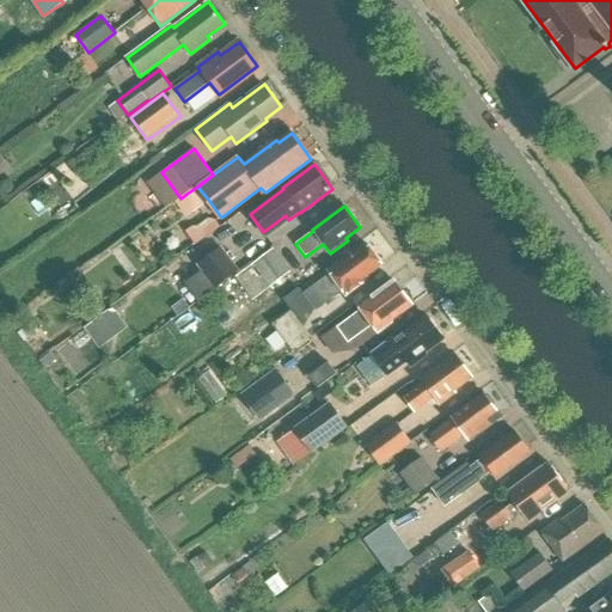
[(194,239),(219,227),(213,216),(189,228),(194,239)]
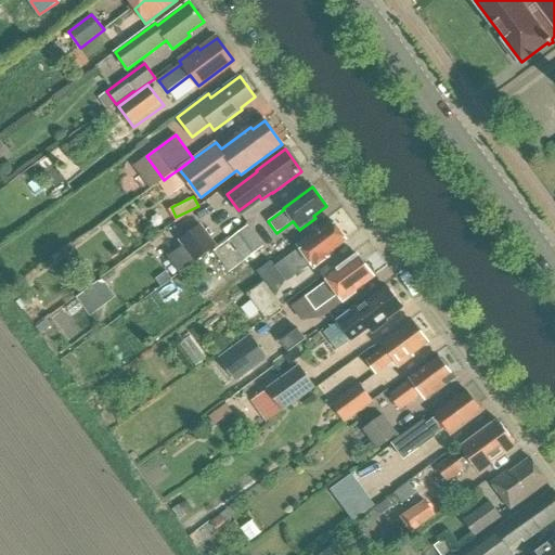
[(247,294),(266,319),(285,304),(274,289),(310,263),(314,269),(330,257),(327,254),(347,240),(333,222),(319,233),(317,231),(297,246),(299,249),(275,268),(271,262),(258,272),(266,281),(247,294)]
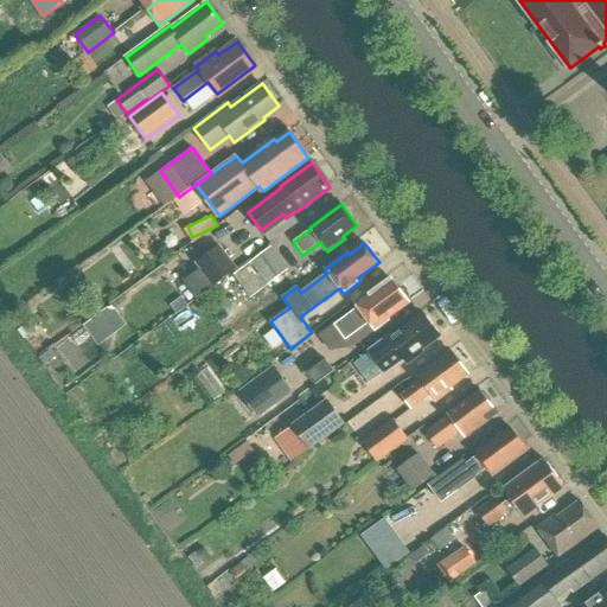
[(237,269),(221,246),(196,263),(200,269),(184,281),(196,299),(212,287),(213,287),(237,269)]
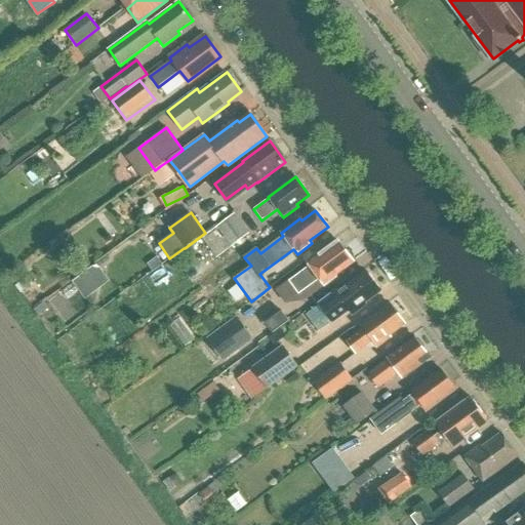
[(235,213),(202,238),(216,258),(249,234),(235,213)]
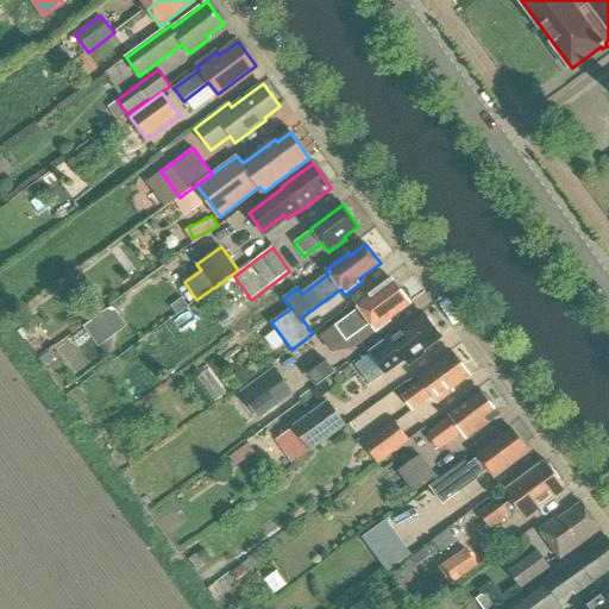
[(360,308),(337,326),(347,340),(370,322),(377,332),(390,321),(391,318),(410,303),(391,278),(357,303),(360,308)]
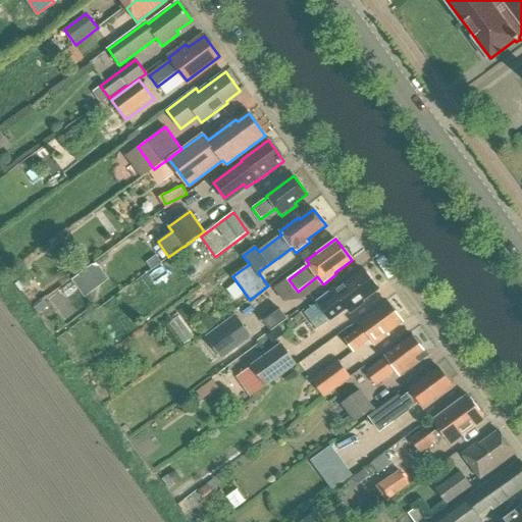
[(330,318),(347,306),(352,313),(365,303),(364,301),(379,290),(372,280),(372,277),(369,272),(366,272),(364,269),(336,290),(334,288),(316,301),(330,318)]
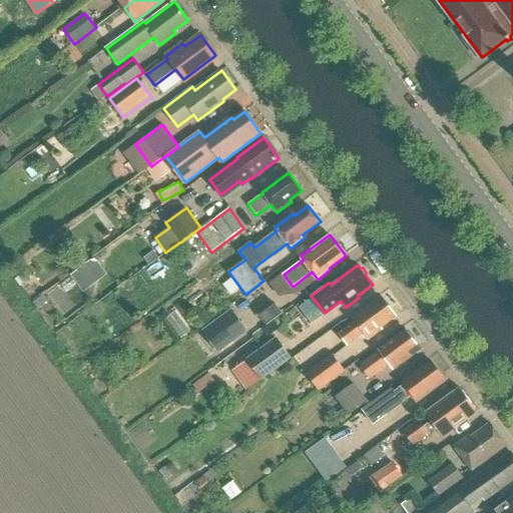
[(71,276),(81,290),(95,279),(85,266),(71,276)]
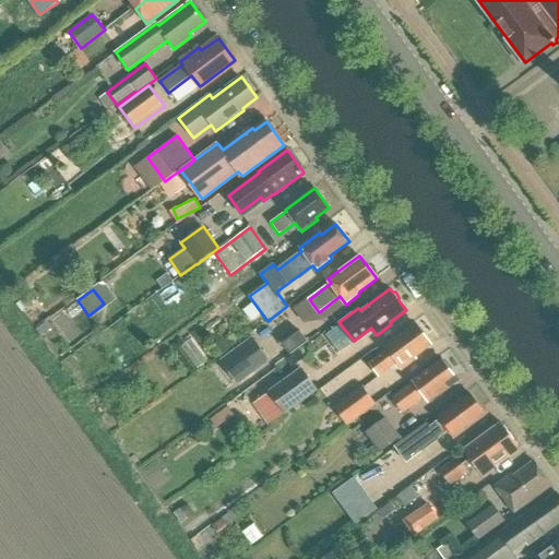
[(76,304),(67,311),(72,319),(83,311),(76,304)]
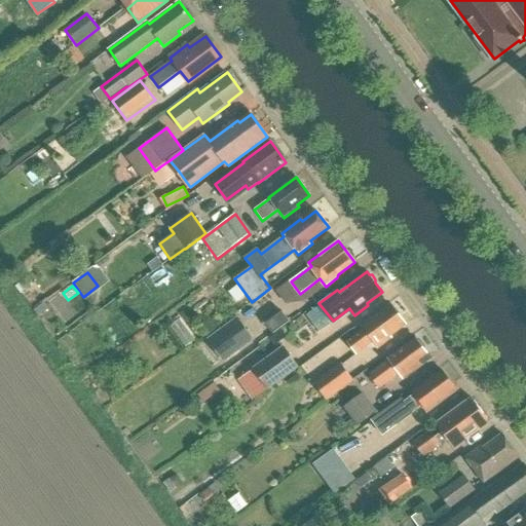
[(357,354),(374,341),(379,348),(392,338),(391,336),(406,325),(400,316),(400,313),(396,307),(392,307),(391,305),(363,327),(364,329),(347,341),(357,354)]
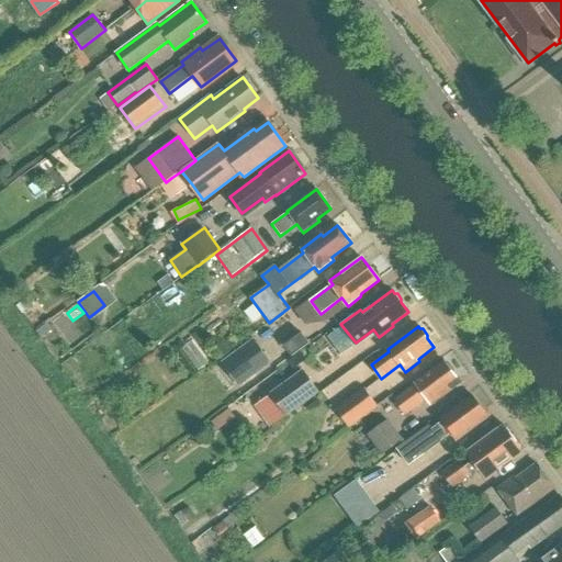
[(312,343),(304,332),(288,345),(295,355),(312,343)]
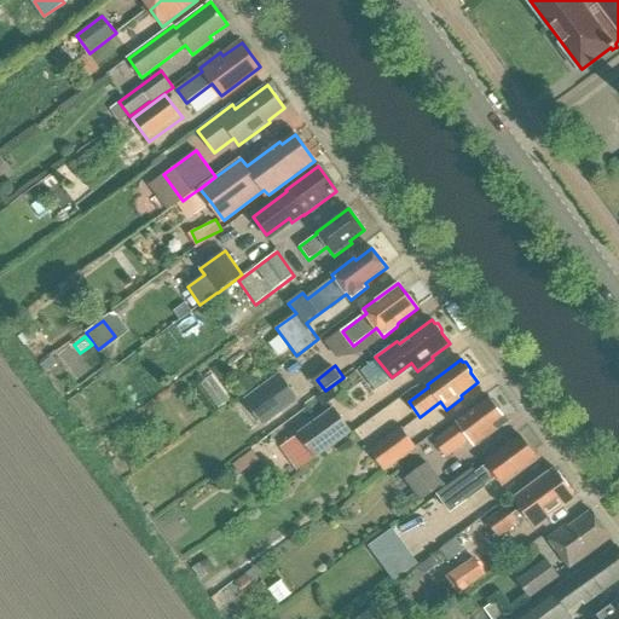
[(264,427),(299,400),(279,374),(243,399),(264,427)]
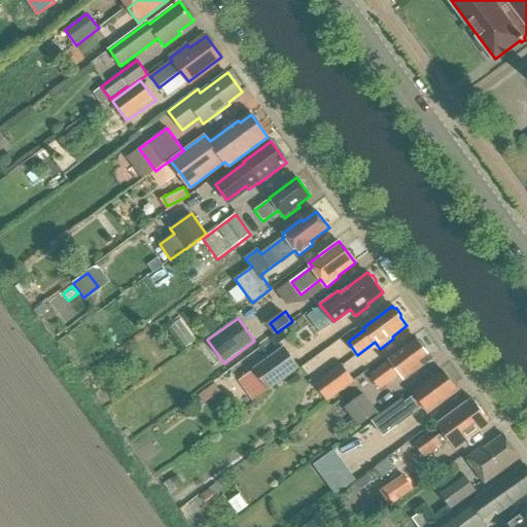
[(416,339),(388,359),(390,361),(371,376),(380,389),(400,374),(405,379),(431,359),(425,351),(425,346),(422,342),(418,341),(416,339)]
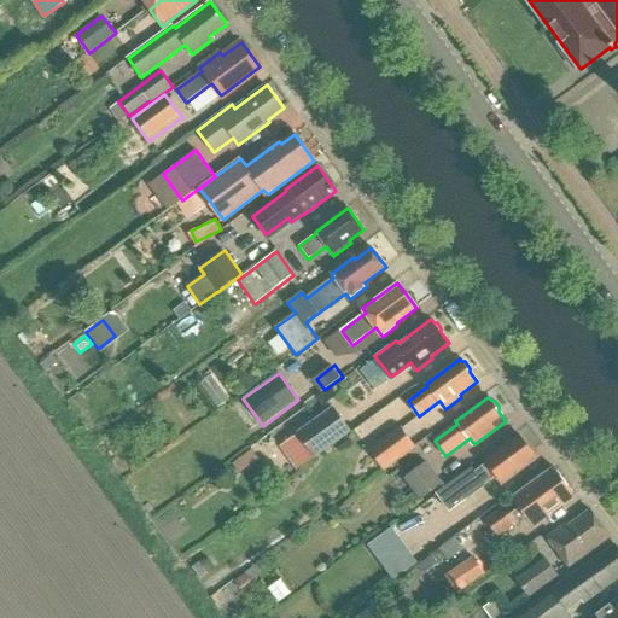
[(366,445),(412,418),(401,398),(354,426),(366,445)]
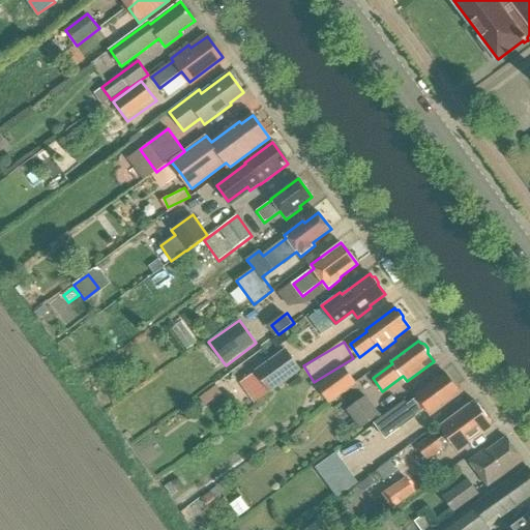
[(286,349),(255,372),(270,393),(301,371),(286,349)]
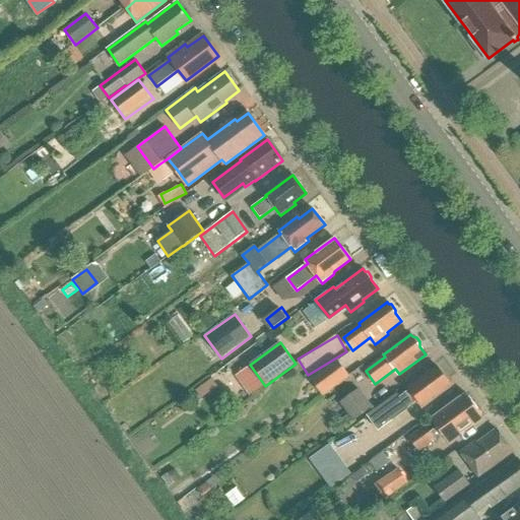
[(323,395),(349,376),(336,359),(311,378),(323,395)]
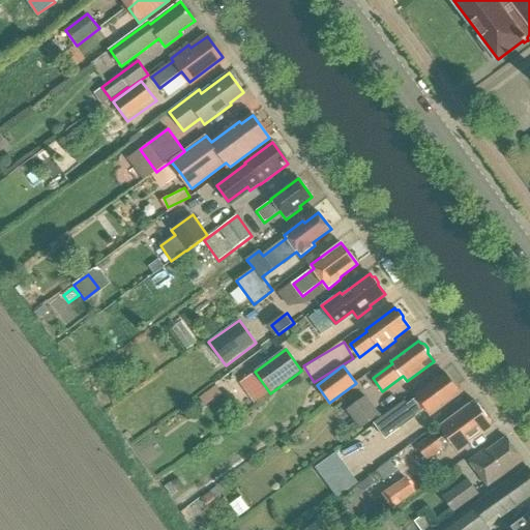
[(446,373),(415,395),(416,396),(407,404),(405,401),(375,423),(386,439),(370,451),(378,463),(408,441),(400,429),(425,409),(430,414),(460,392),(446,373)]
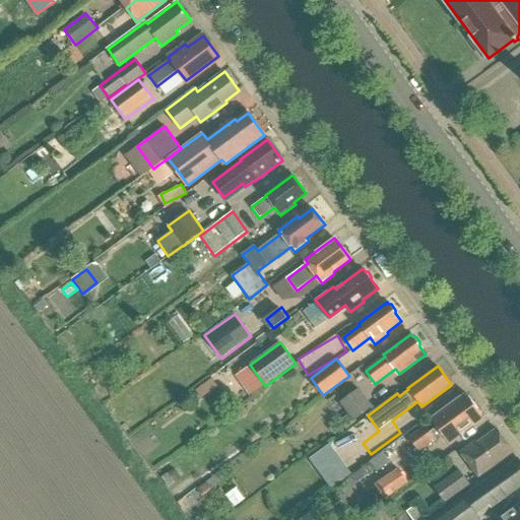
[(211,379),(195,391),(201,398),(217,386),(211,379)]
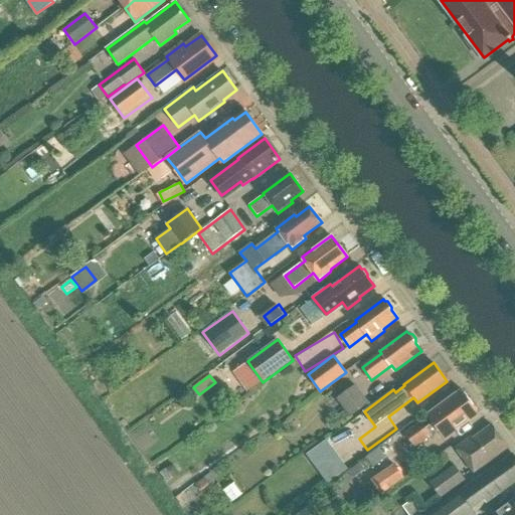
[(337,399),(350,417),(369,403),(356,385),(337,399)]
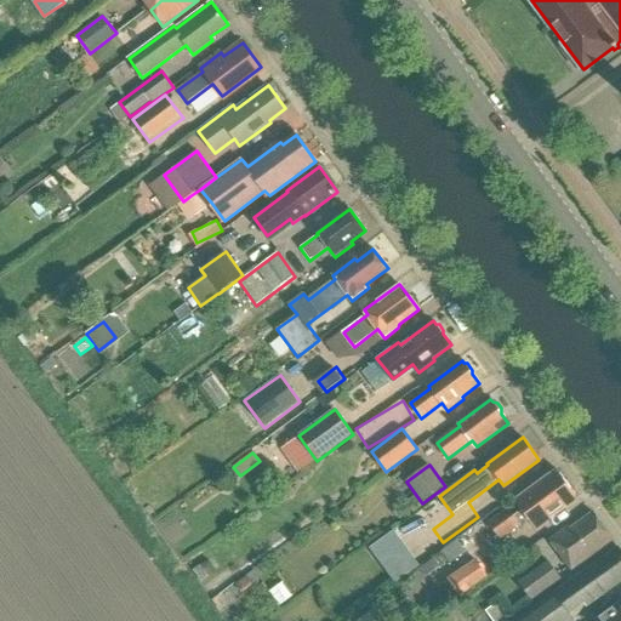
[(557,469),(514,501),(522,510),(514,516),(508,508),(489,523),(500,539),(519,524),(522,528),(530,522),(535,529),(577,497),(557,469)]
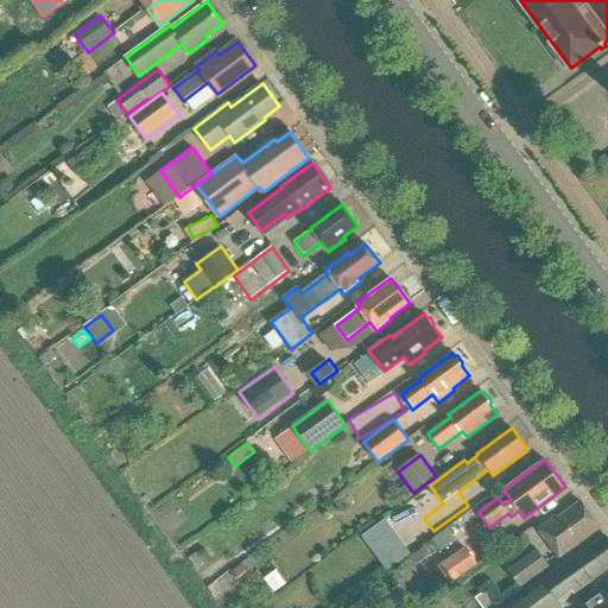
[(561,515),(559,513),(538,529),(561,559),(601,531),(581,501),(561,515)]
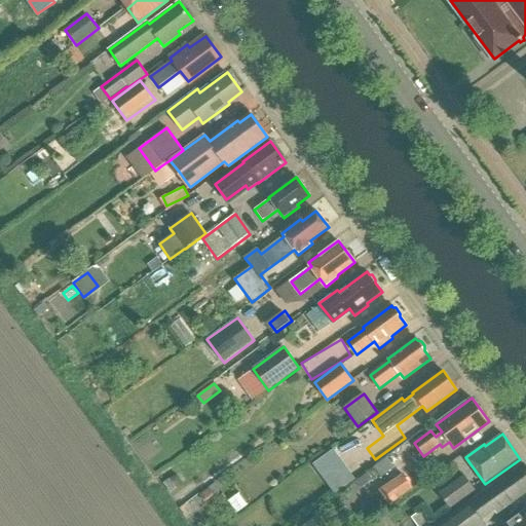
[(335,492),(355,477),(334,447),(313,461),(335,492)]
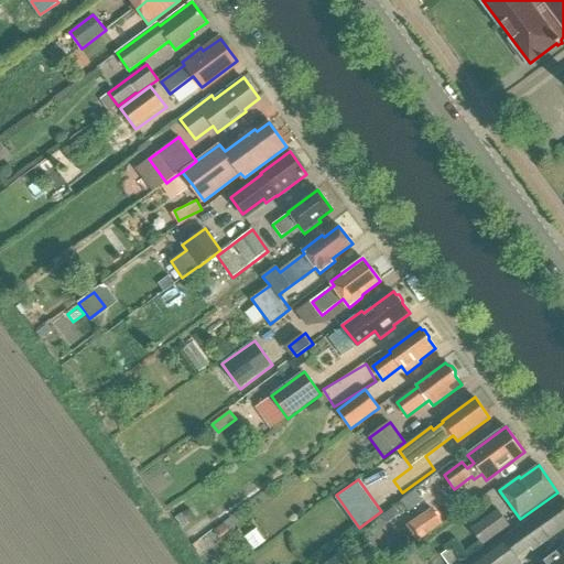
[(414,491),(401,501),(409,512),(422,501),(414,491)]
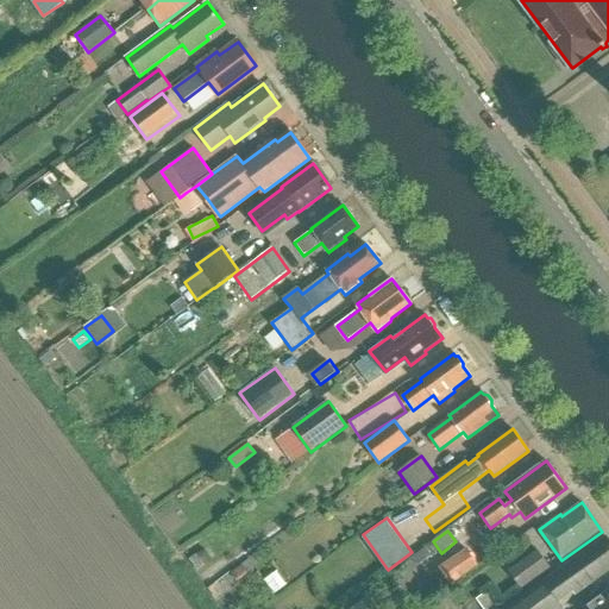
[(544,579),(502,608),(563,608),(565,608),(559,601),(575,590),(577,594),(608,569),(608,540),(606,537),(544,581),(544,579)]
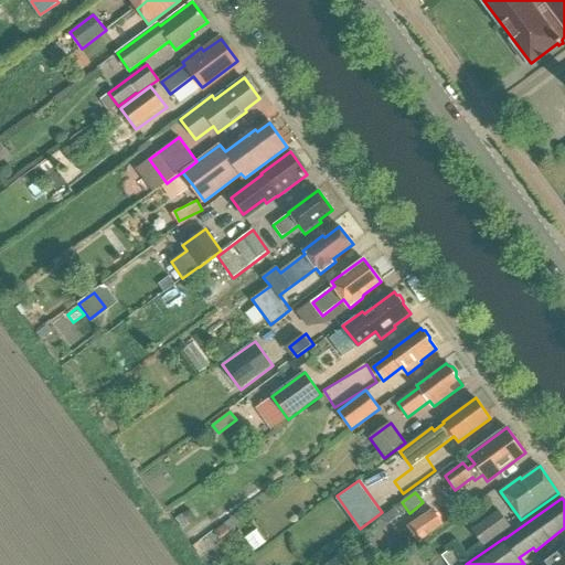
[(196,519),(190,510),(181,516),(188,525),(196,519)]
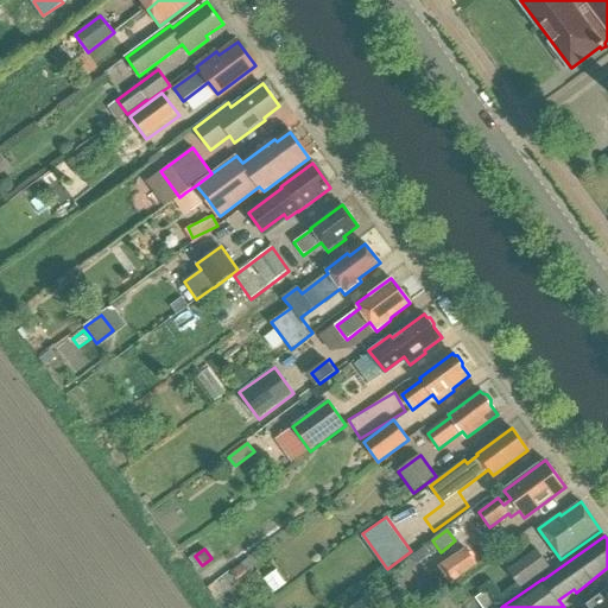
[(451,583),(477,565),(466,549),(439,567),(451,583)]
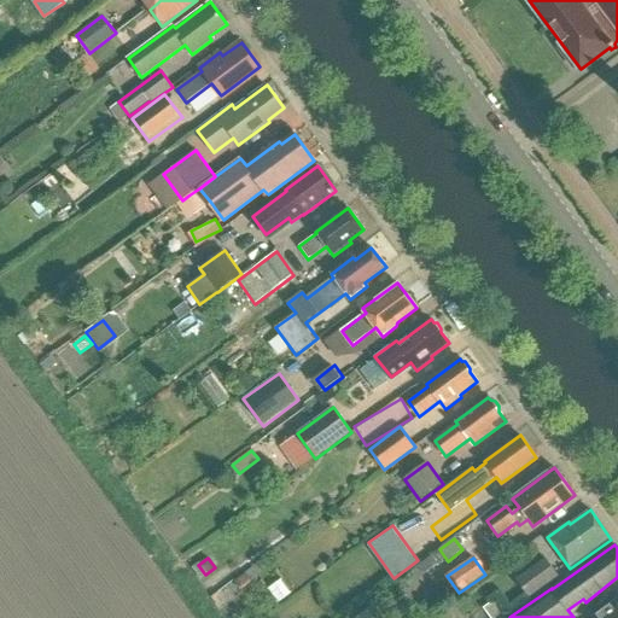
[(546,558),(516,579),(529,598),(559,577),(546,558)]
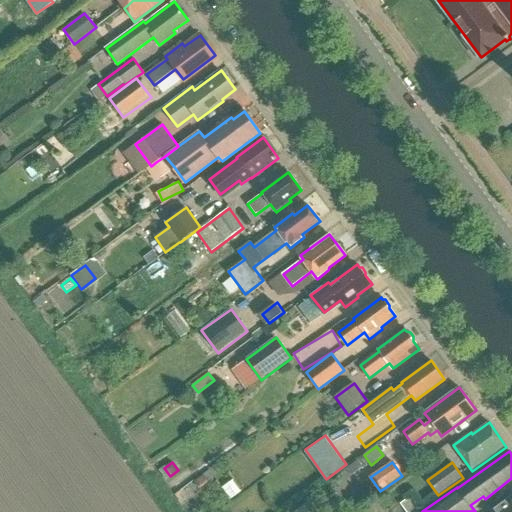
[(208,482),(214,477),(209,470),(202,475),(208,482)]
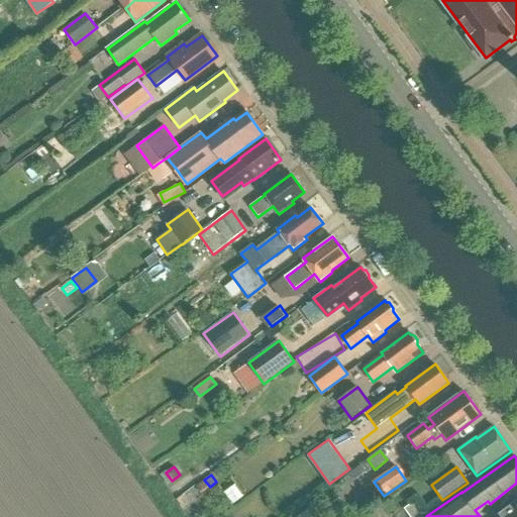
[(210,488),(210,487),(204,480),(196,487),(202,495),(210,488)]
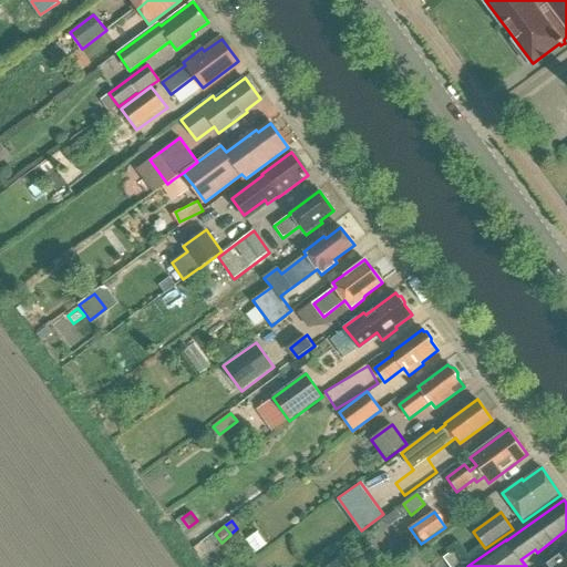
[(255,553),(266,545),(257,533),(246,540),(255,553)]
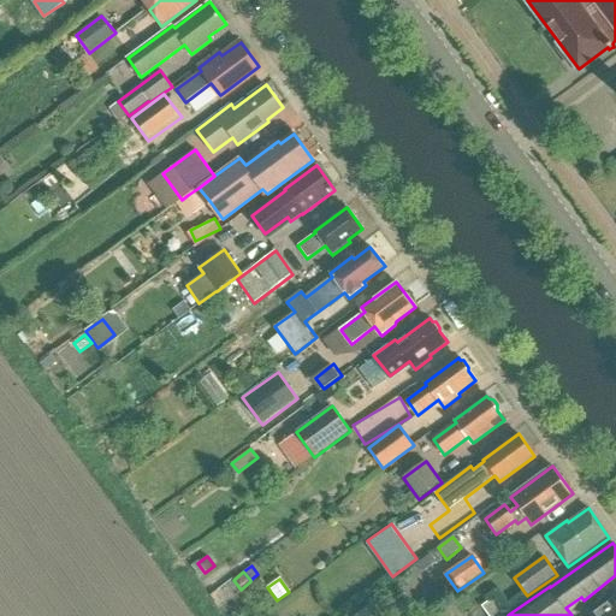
[(592,615),(615,615),(615,597),(592,615)]
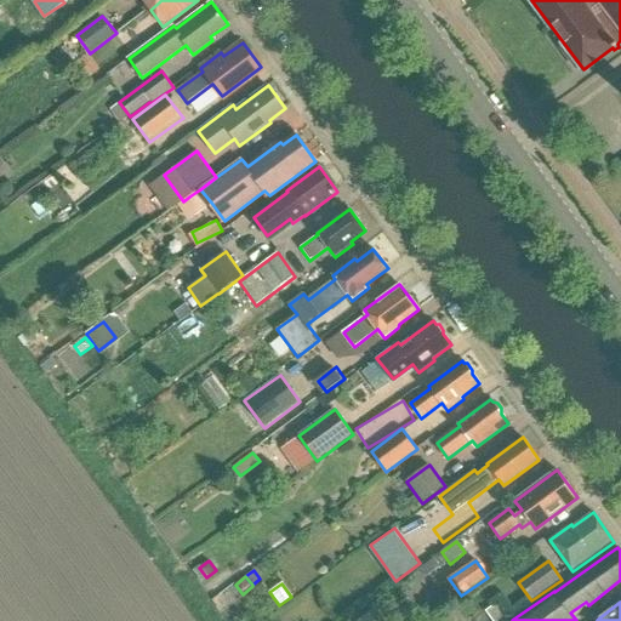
[(491,620),(508,620),(496,604),(485,613),(491,620)]
